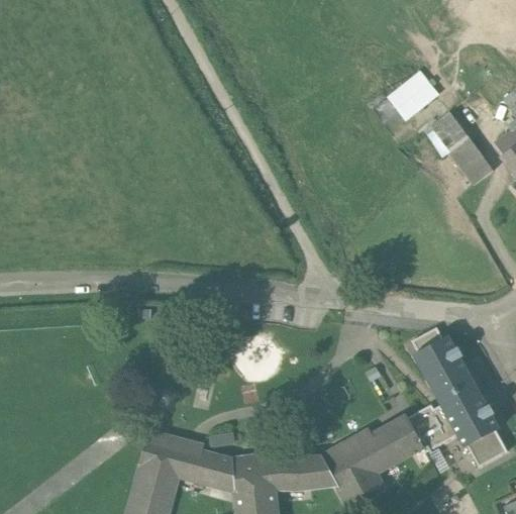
[(423,66),(390,94),(410,117),(443,90),(423,66)]
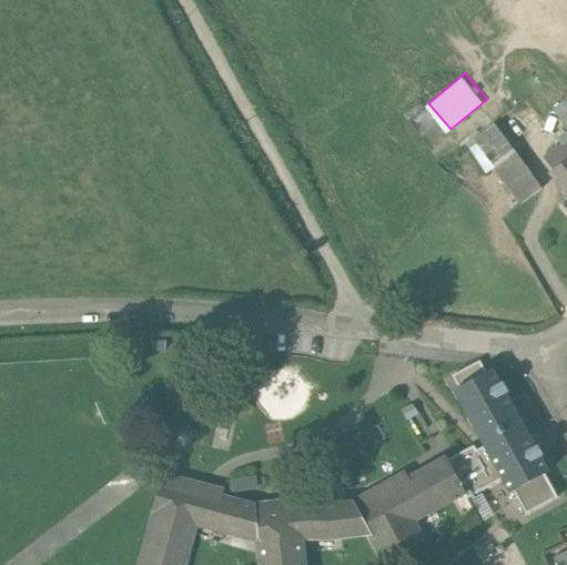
[(566,100),(553,112),(566,131),(566,133),(557,139),(563,147),(566,152),(566,100)]
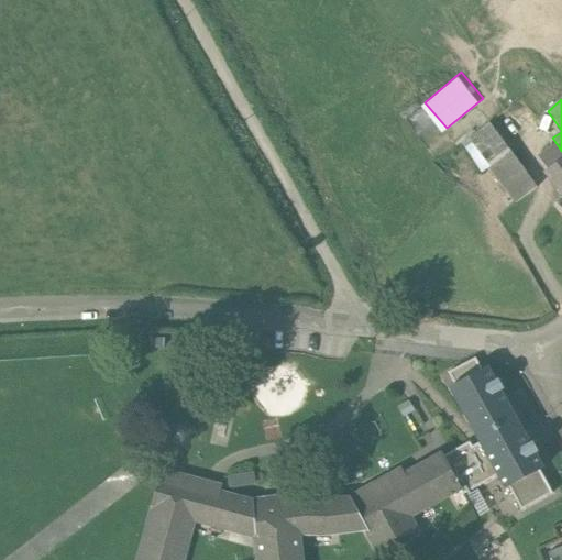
[(487,166),(493,163),(517,199),(541,183),(494,112),(464,132),(487,166)]
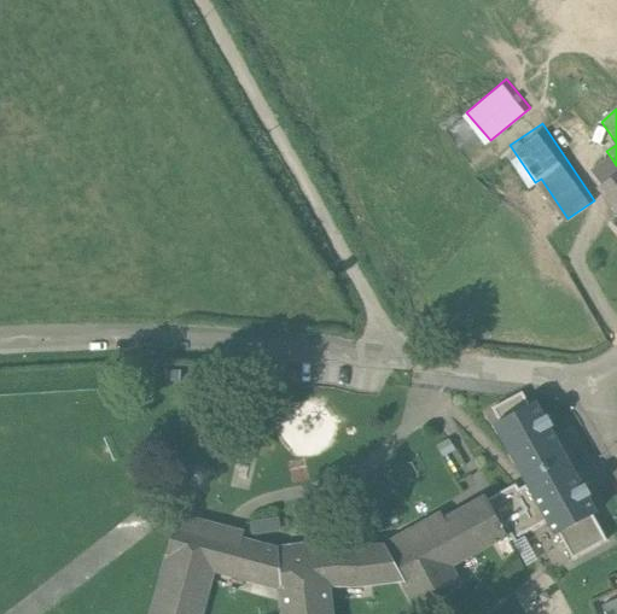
[(616,165),(612,159),(595,171),(609,191),(616,185),(616,165)]
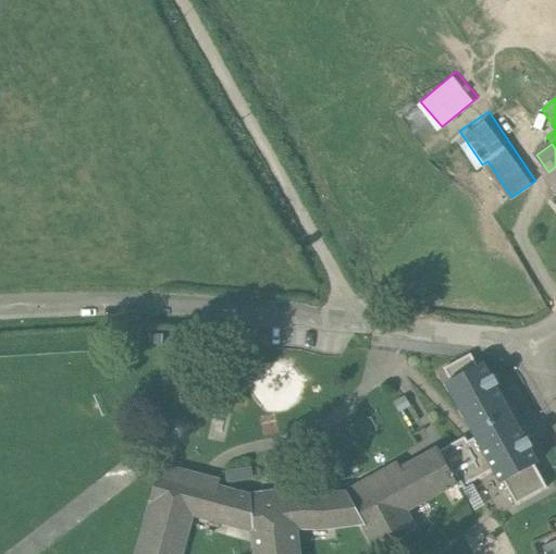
[(478,364),(471,352),(444,366),(451,379),(445,381),(474,435),(468,440),(466,434),(437,450),(453,477),(458,488),(493,469),(501,482),(504,480),(517,502),(547,485),(534,463),(539,460),(530,446),(533,444),(528,435),(526,436),(496,384),(498,382),(494,373),(491,374),(483,360),(478,364)]
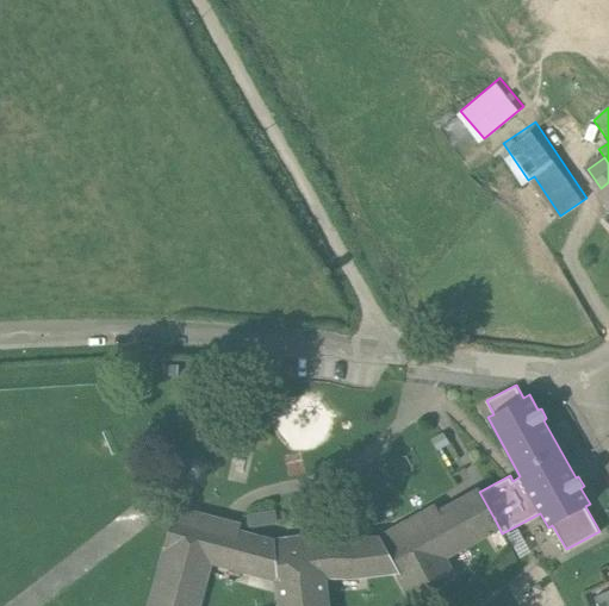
[(478,489),(380,543),(378,539),(279,550),(279,547),(182,520),(184,516),(181,514),(156,605),(202,605),(216,556),(281,574),(285,605),(327,605),(324,573),(392,566),(410,598),(453,574),(440,551),(496,522),(479,492),(478,489)]
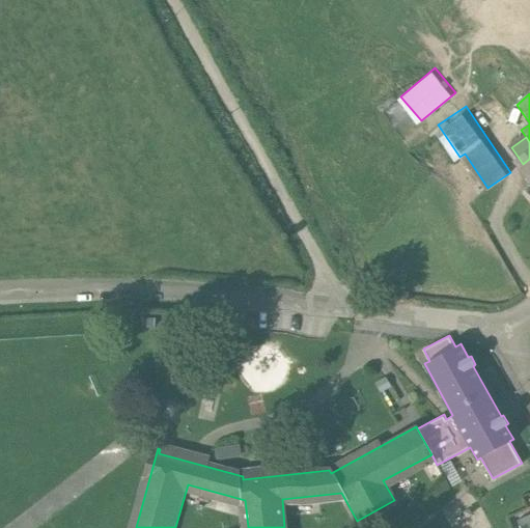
[(529,513),(518,520),(521,527),(529,527),(529,513)]
